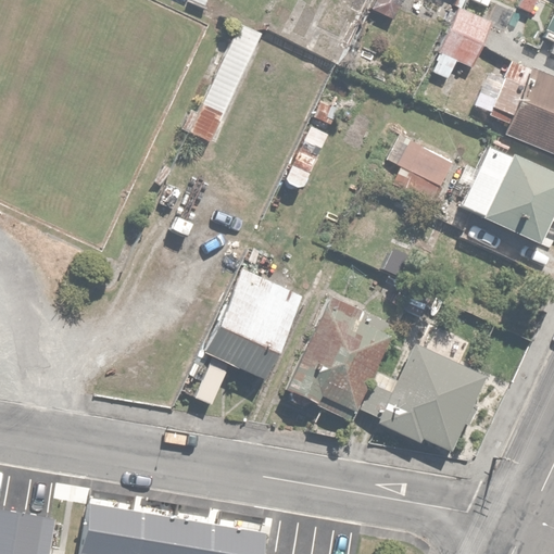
[(345,0),(344,1),(362,14),(372,0),(345,0)]
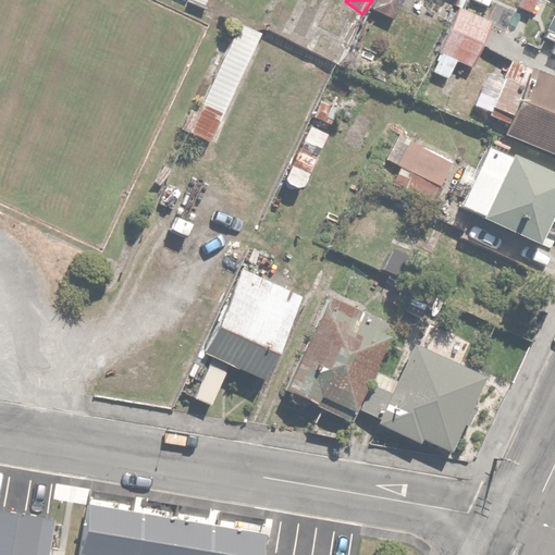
[(493,24),(457,8),(439,48),(475,64),(493,24)]
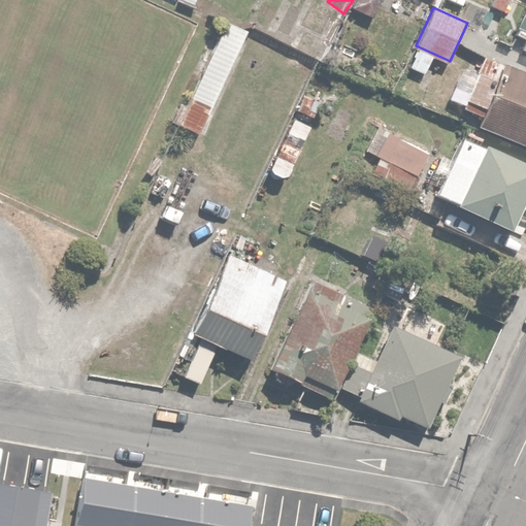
[(525,8),(514,33),(525,38),(525,8)]
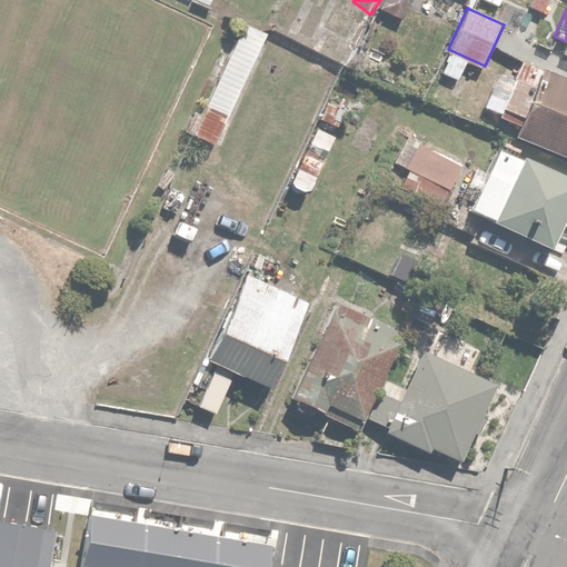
[(566,79),(523,61),(503,109),(526,119),(518,136),(566,156),(566,79)]
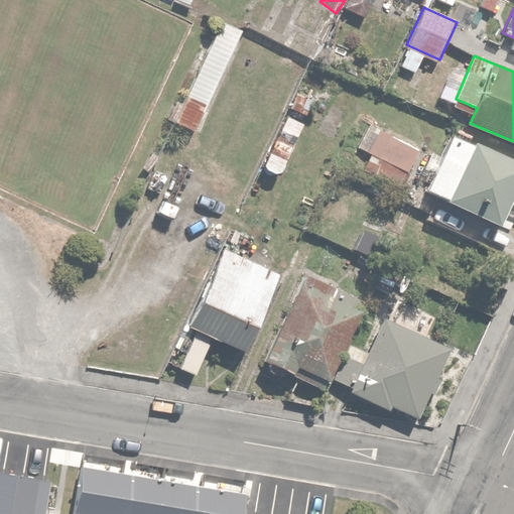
[(422,149),(372,121),(357,147),(374,156),(365,172),(398,191),(422,149)]
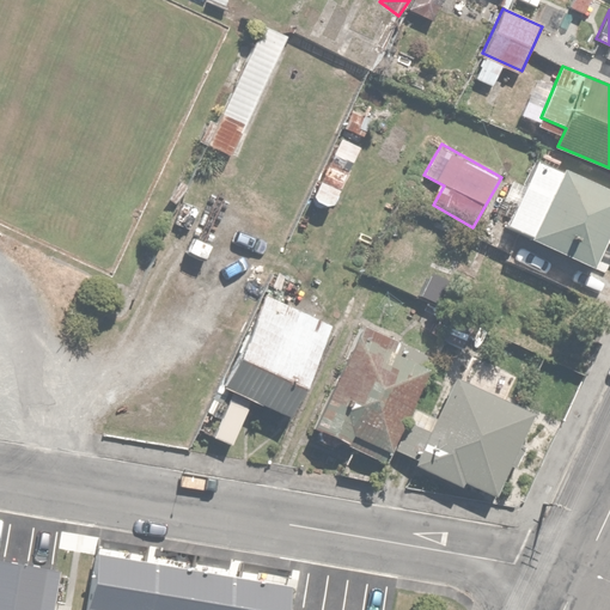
[(538,162),(506,230),(609,278),(609,188),(563,168),(562,172),(538,162)]
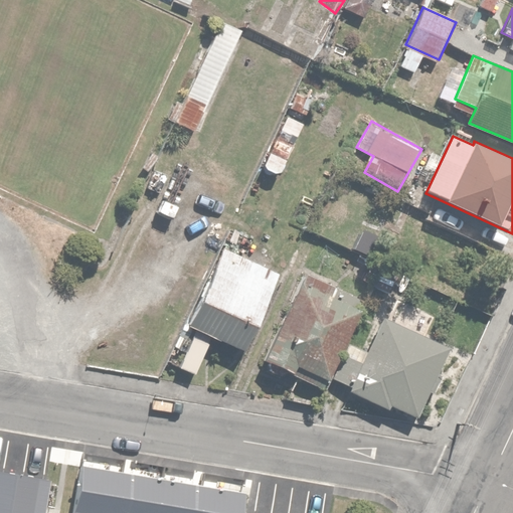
[(239,221),(203,303),(191,330),(243,354),(274,291),(282,272),(260,262),(271,235),(239,221)]
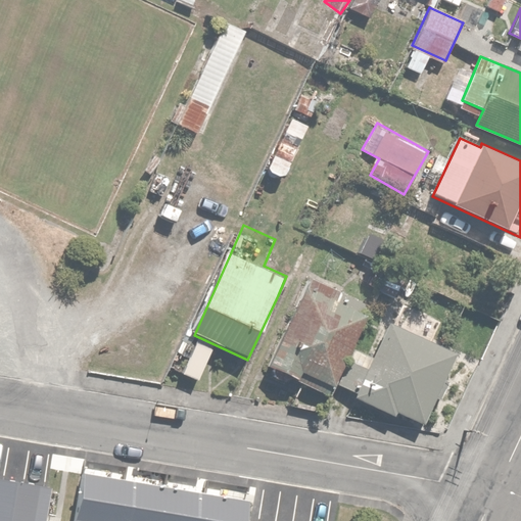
[(382,273),(375,285),(394,295),(397,290),(418,300),(425,286),(403,274),(398,282),(382,273)]
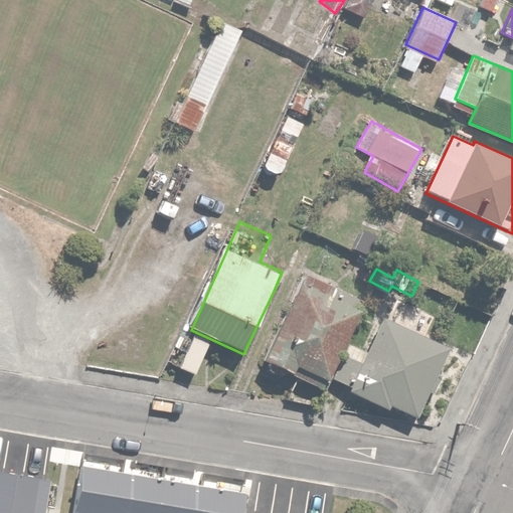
[(352,386),(367,352),(350,344),(365,312),(300,281),(264,359),(326,388),(332,376),(352,386)]
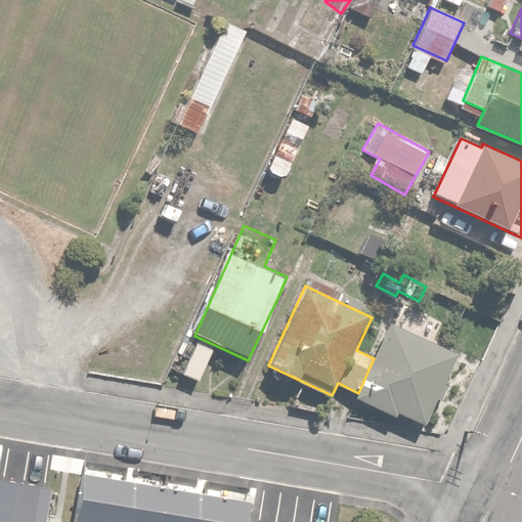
[(374,358),(358,393),(356,398),(396,417),(399,410),(422,421),(453,354),(390,323),(374,358)]
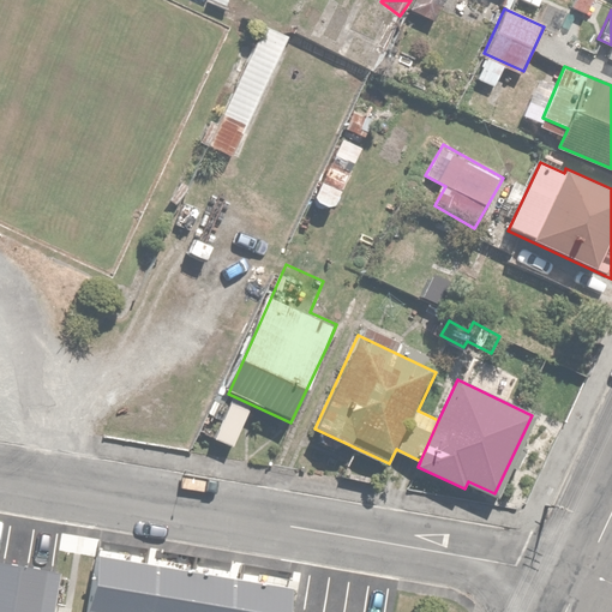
[(289,611),(294,589),(97,553),(85,611),(289,611)]
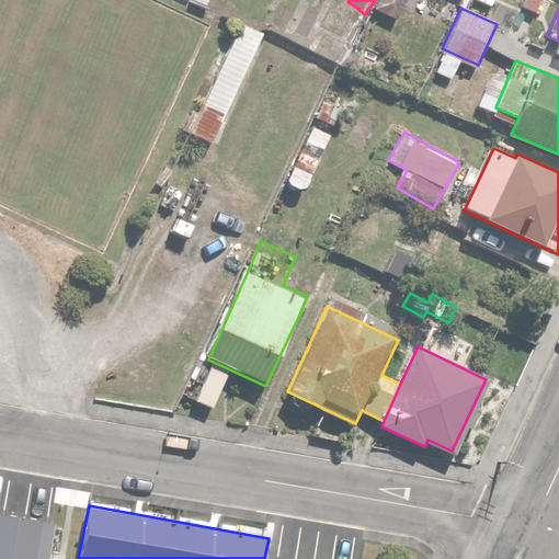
[(50,558),(57,521),(0,513),(0,558),(50,558)]
